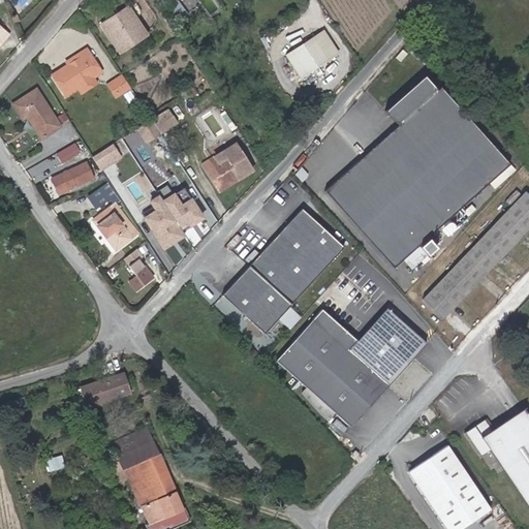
[(133,16),(128,7),(117,14),(122,23),(133,16)]
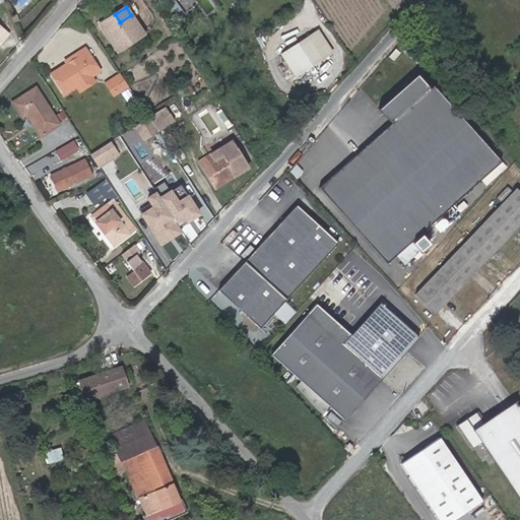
[(144,34),(131,15),(120,22),(115,14),(100,23),(118,51),(144,34)]
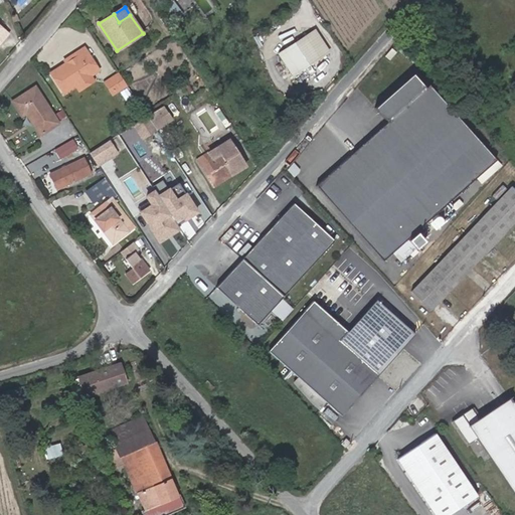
[(329,50),(316,30),(310,34),(323,54),(329,50)]
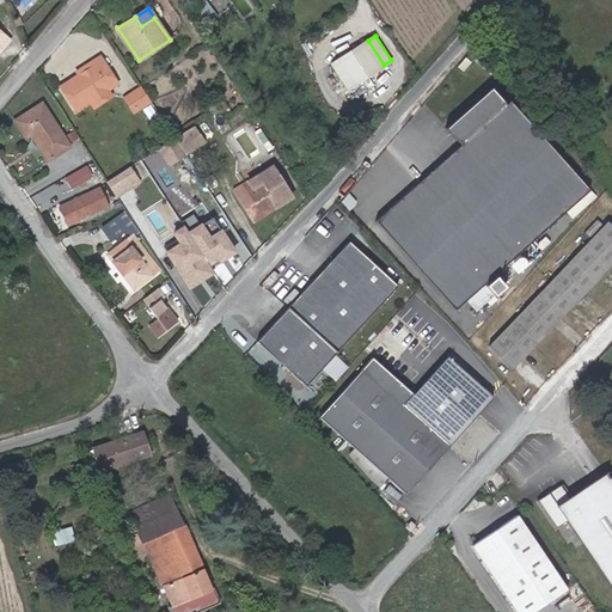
[(518,55),(507,40),(499,44),(509,60),(518,55)]
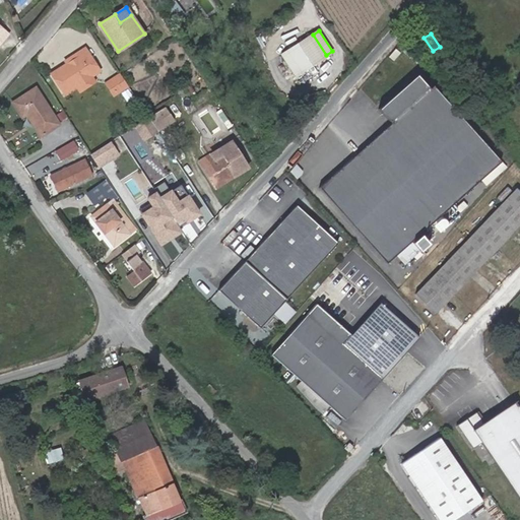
[(301,72),(326,55),(313,35),(286,51),(301,72)]
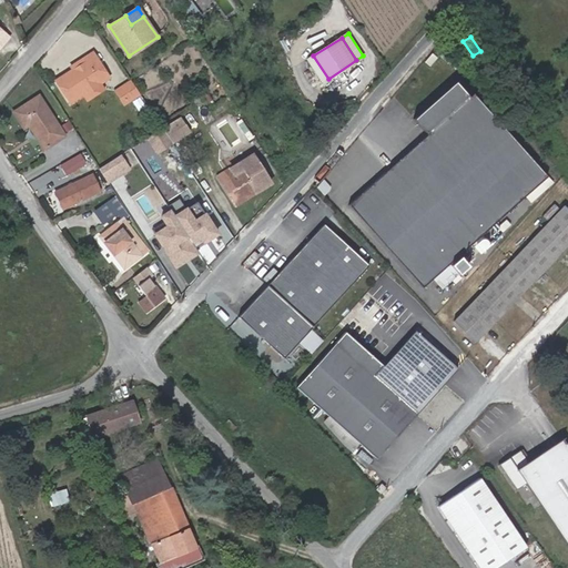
[(109,78),(92,52),(85,57),(88,59),(72,69),(56,80),(70,103),(83,94),(101,83),(109,78)]
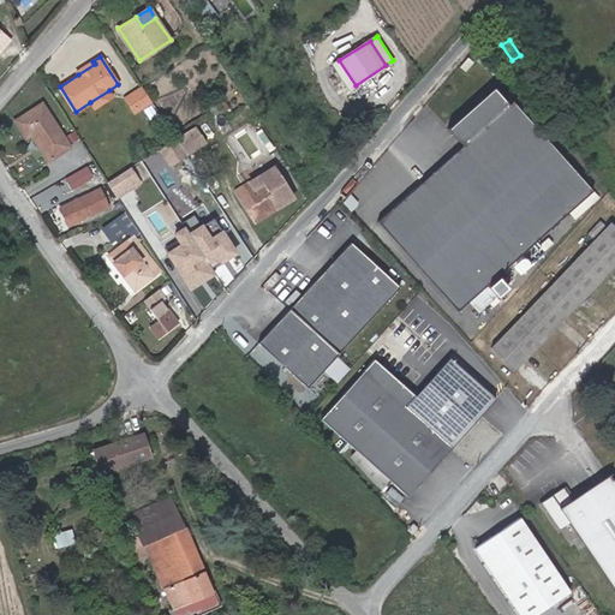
[(356,85),(339,60),(332,65),(348,90),(356,85)]
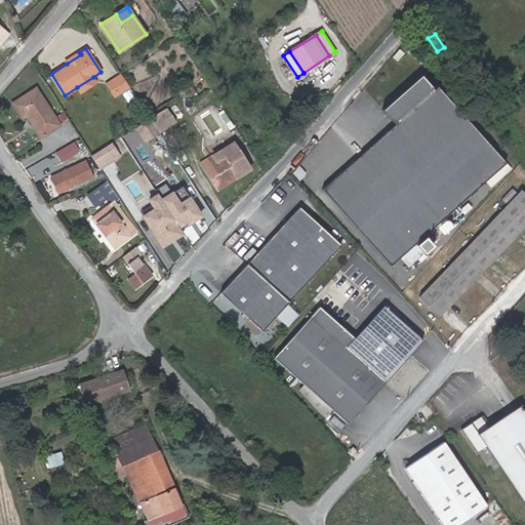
[(67,64),(81,54),(79,52),(65,61),(67,64)]
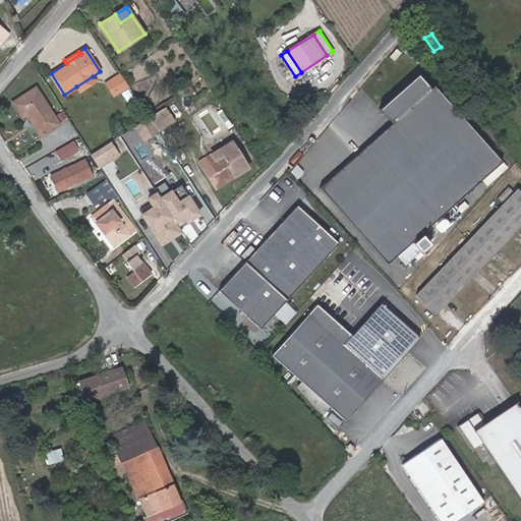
[(128,87),(120,73),(105,83),(114,96),(128,87)]
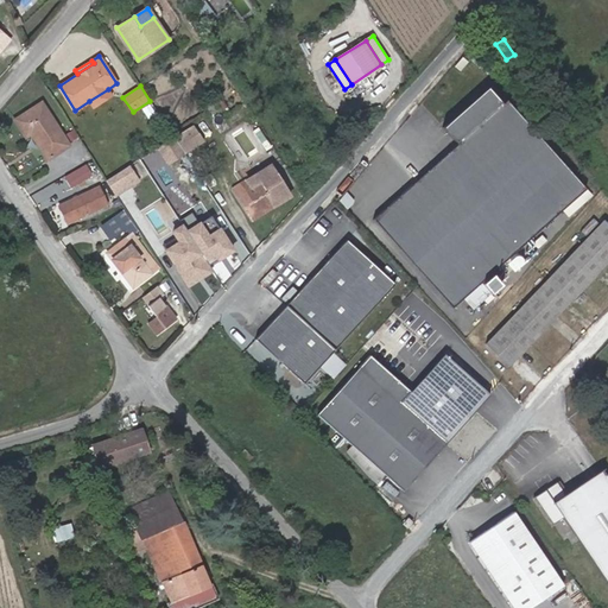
[(517,249),(586,189),(506,100),(501,103),(487,88),(443,127),(457,144),(373,219),(453,308),(463,298),(473,309),(500,284),(499,283),(525,260),(523,257),(517,249)]
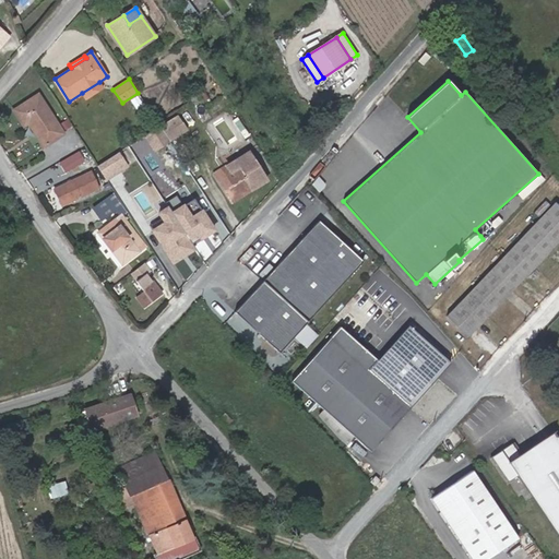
[(103,87),(99,82),(82,93),(85,98),(103,87)]
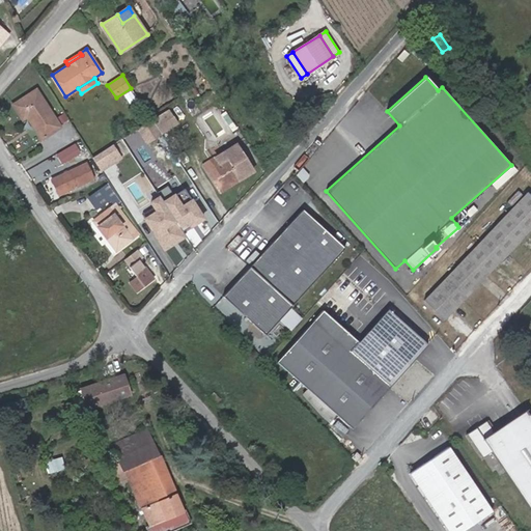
[(201,96),(194,86),(190,88),(196,100),(201,96)]
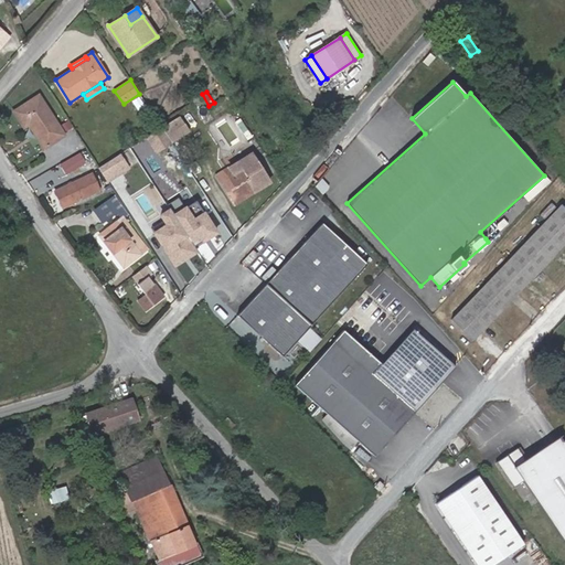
[(64,135),(39,95),(13,110),(23,127),(28,125),(44,149),(64,135)]
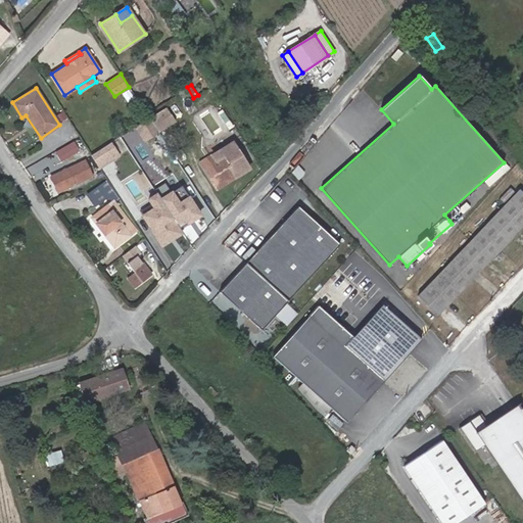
[(180,97),(187,93),(184,88),(178,92),(180,97)]
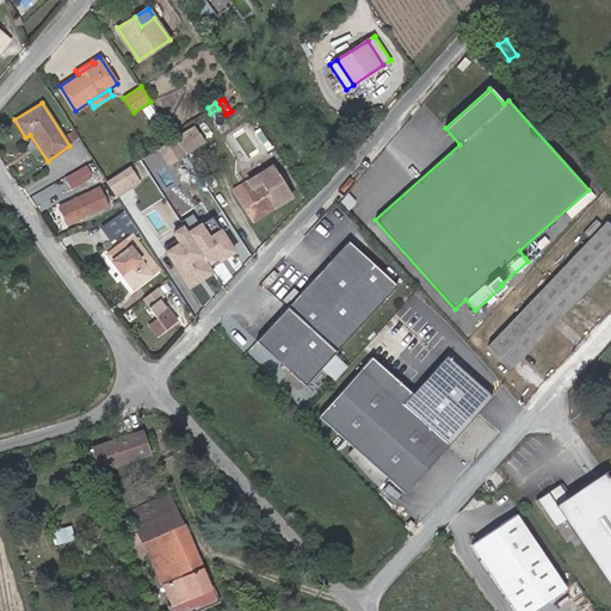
[(228,124),(220,111),(211,116),(220,129),(228,124)]
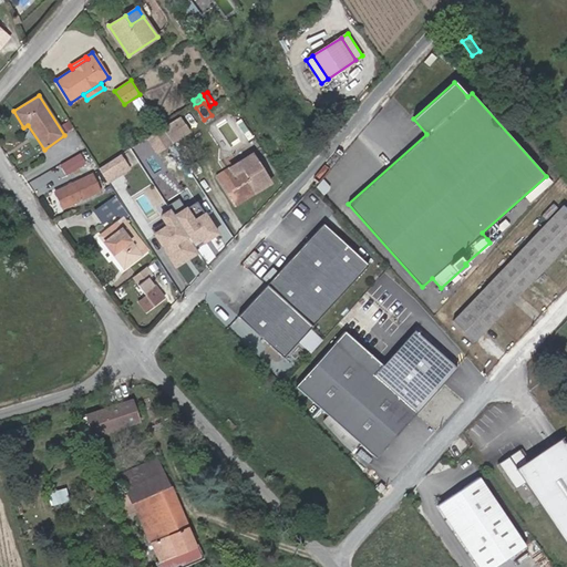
[(147,137),(156,152),(172,142),(162,127),(147,137)]
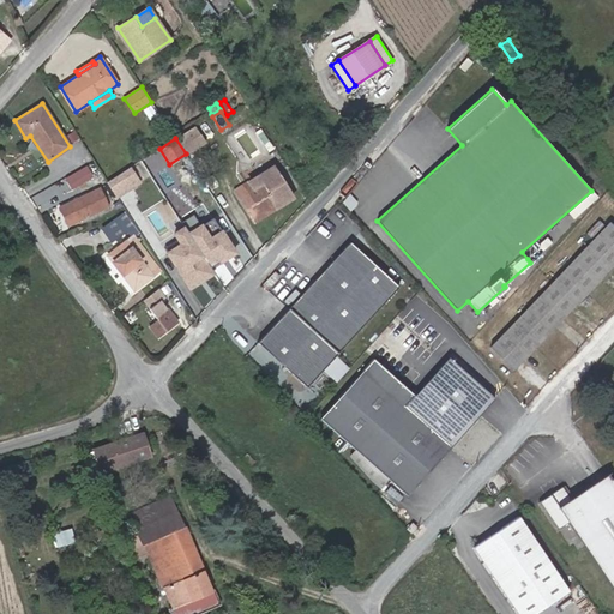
[(144,160),(152,174),(168,163),(160,150),(144,160)]
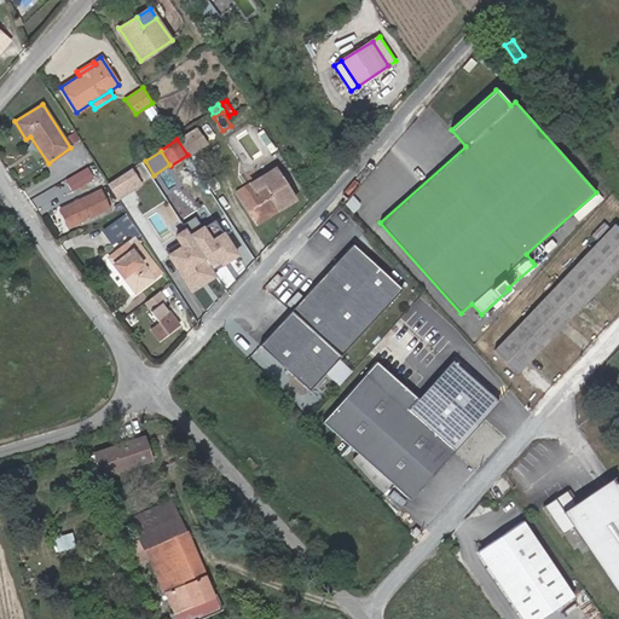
[(74,190),(97,177),(90,165),(67,179),(74,190)]
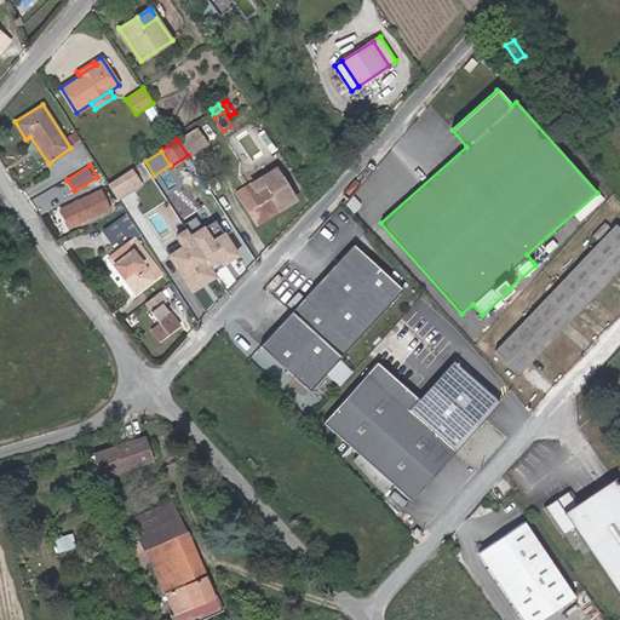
[(237,193),(258,224),(296,200),(276,168),(237,193)]
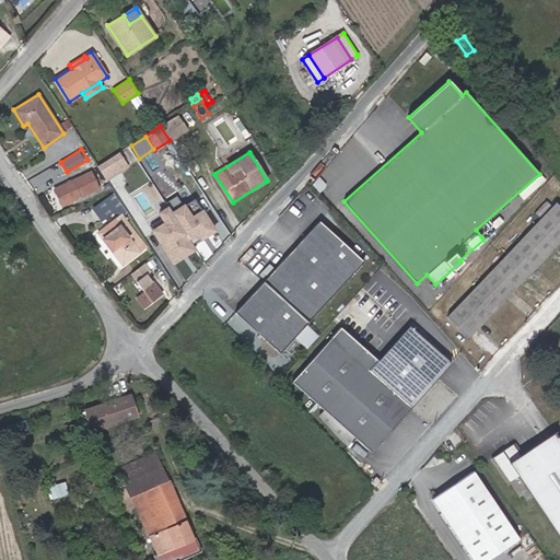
[(119,171),(111,156),(97,165),(106,179),(119,171)]
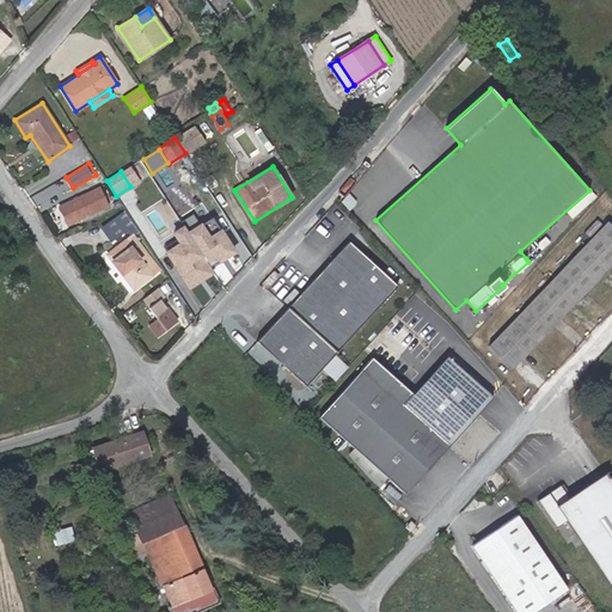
[(108,206),(99,188),(59,207),(68,225),(108,206)]
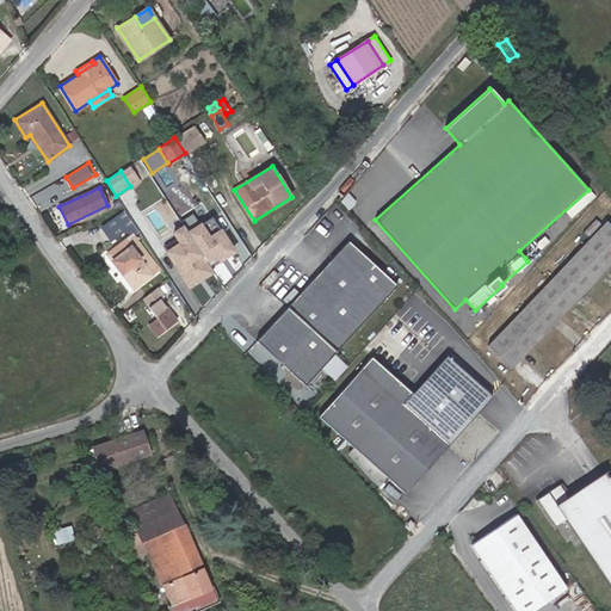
[(525,258),(594,197),(588,190),(519,251),(525,258)]
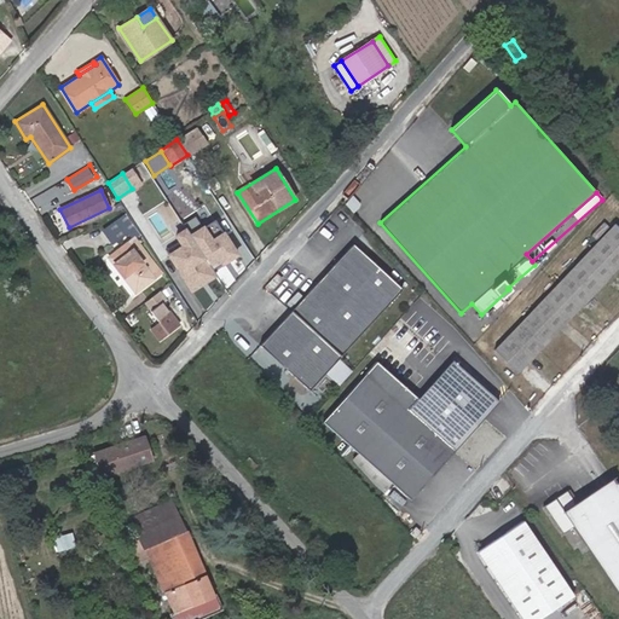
[(360,206),(352,196),(345,204),(353,213),(360,206)]
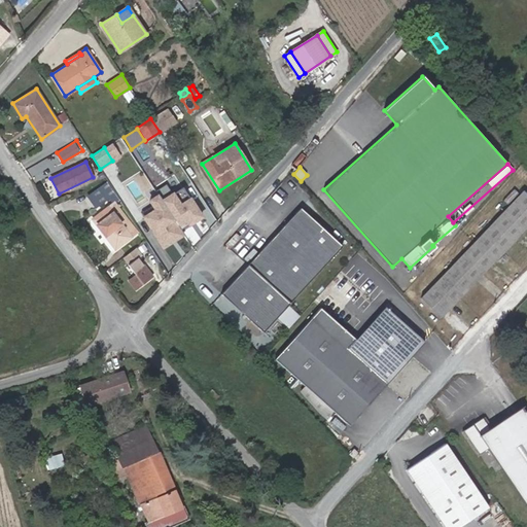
[(118,200),(106,183),(100,187),(108,198),(112,204),(114,203),(118,200)]
